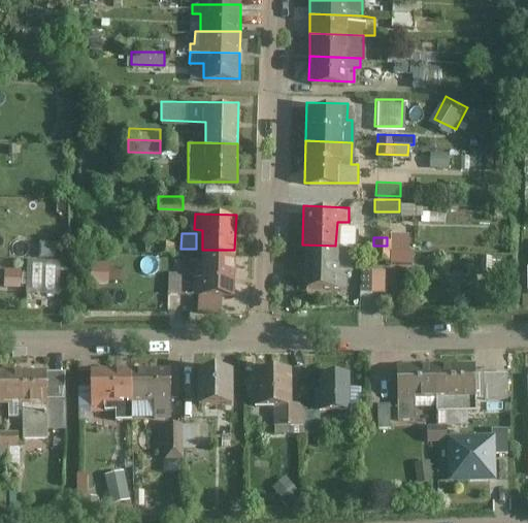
[(345,286),(345,267),(335,267),(335,246),(302,244),(301,285),(345,286)]
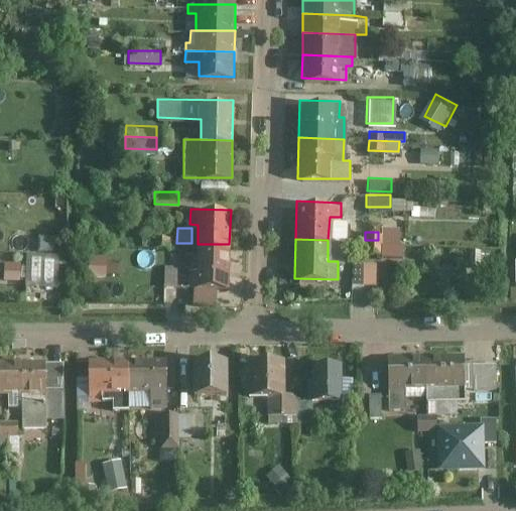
[(378,240),(365,240),(365,251),(378,250),(378,240)]
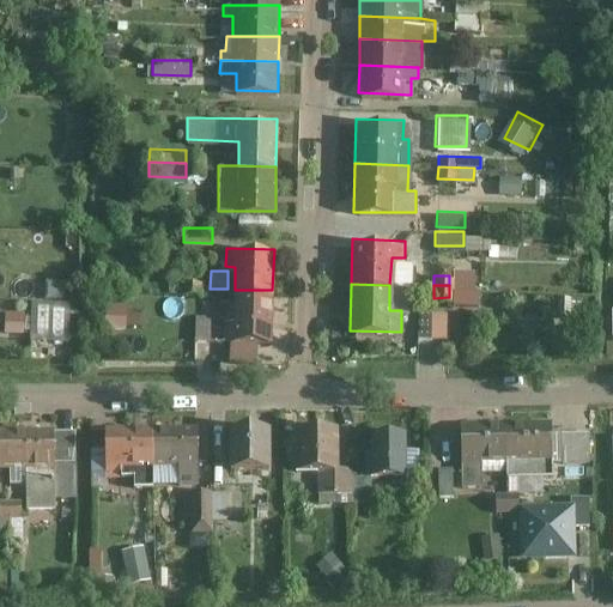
[(201,302),(201,290),(186,290),(184,302),(201,302)]
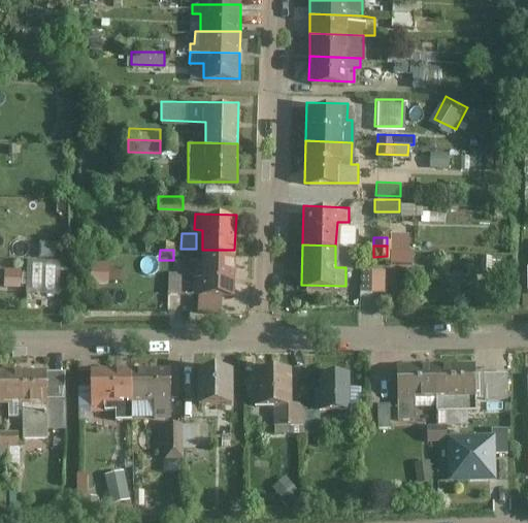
[(234,250),(202,250),(201,272),(193,272),(193,290),(234,291),(234,250)]
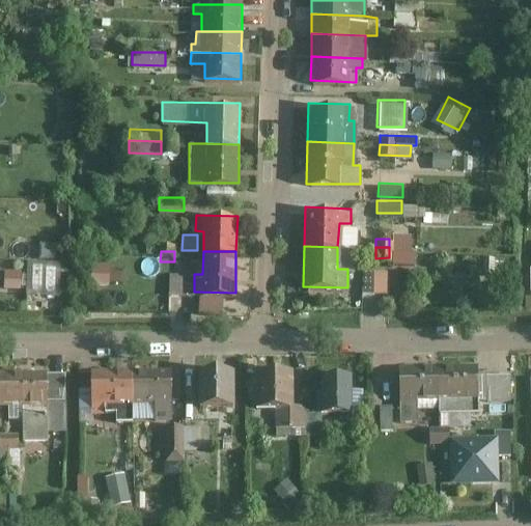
[(98,261),(98,279),(114,279),(114,261),(98,261)]
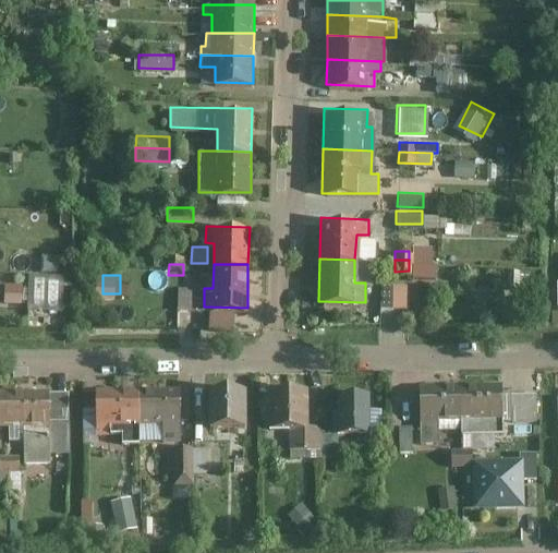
[(12,280),(10,298),(26,300),(28,283),(12,280)]
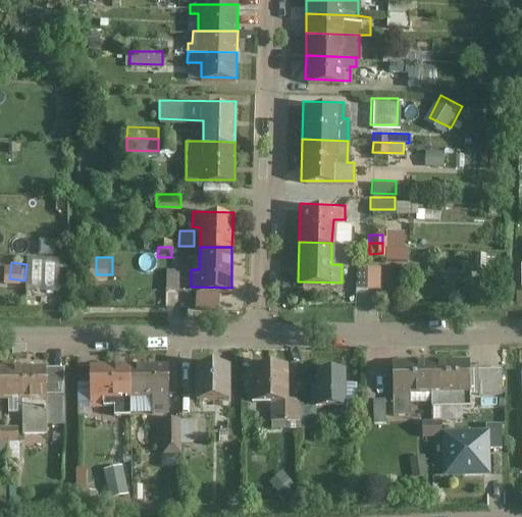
[(378,285),(377,263),(355,264),(356,286),(378,285)]
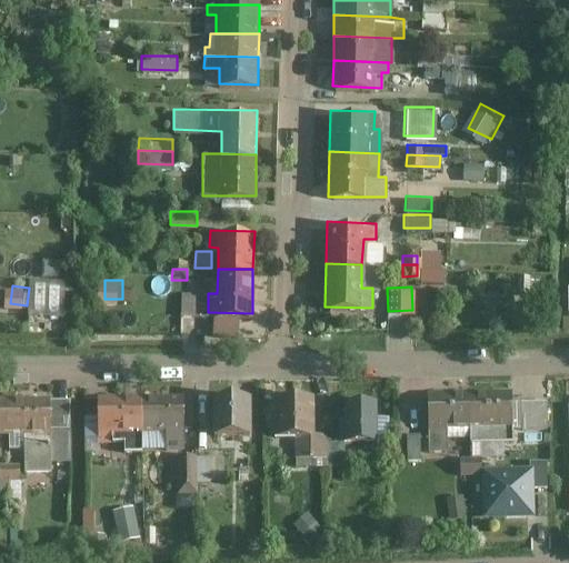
[(196,312),(196,290),(181,290),(181,311),(196,312)]
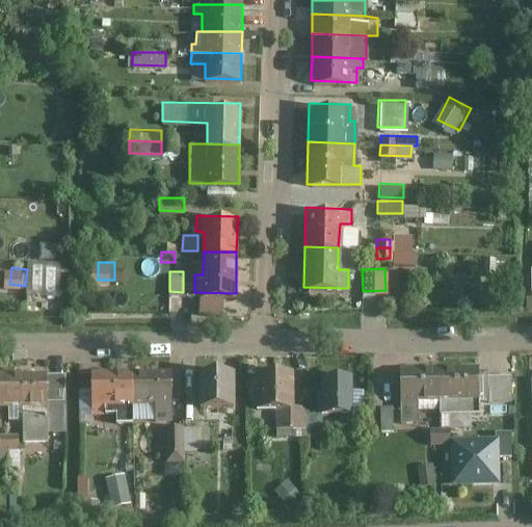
[(442,396),(441,363),(399,364),(400,420),(419,419),(419,396),(442,396)]
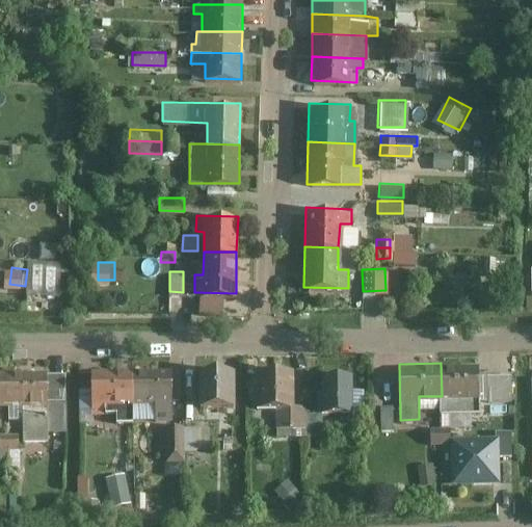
[(478,363),(441,363),(442,396),(479,396),(478,363)]
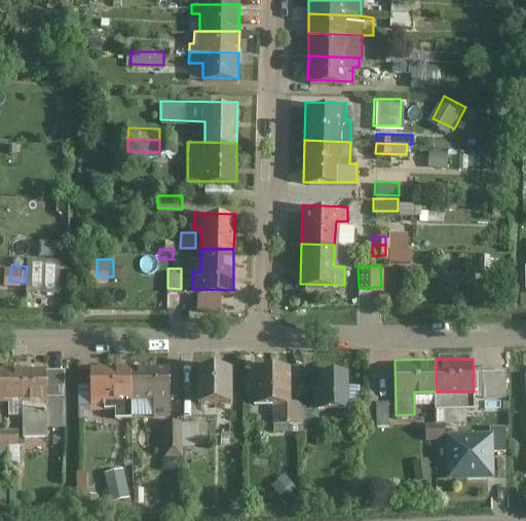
[(232,400),(231,363),(196,364),(197,400),(232,400)]
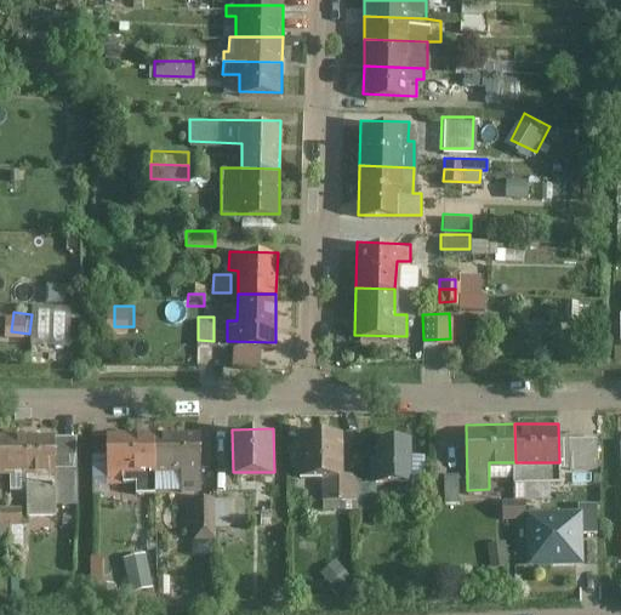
[(154,467),(154,431),(107,431),(107,478),(136,477),(136,490),(154,489),(154,467)]
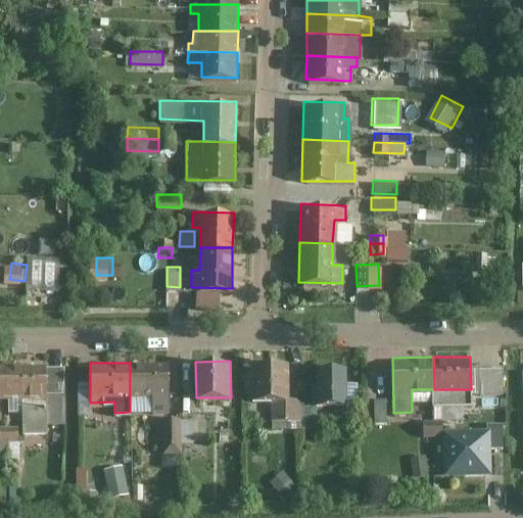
[(169,363),(130,363),(130,393),(151,393),(152,410),(169,410),(169,363)]
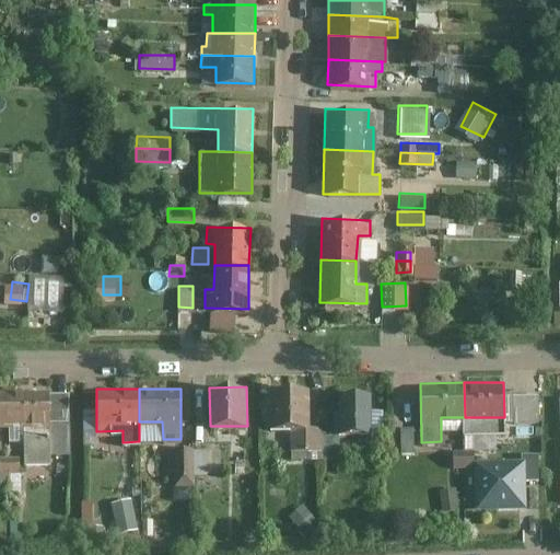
[(310,389),(270,389),(270,427),(289,427),(290,448),(322,448),(322,429),(322,425),(310,425),(310,389)]
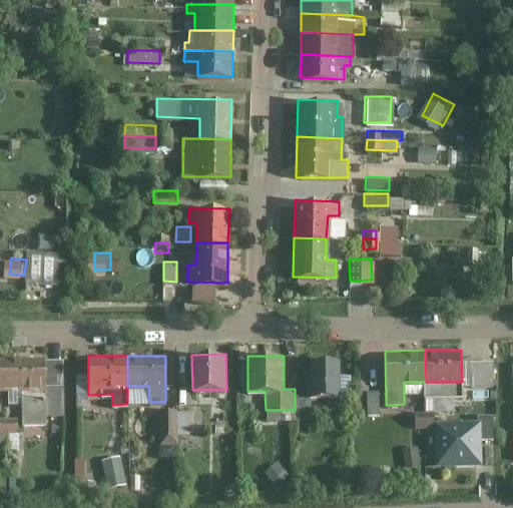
[(63,357),(6,357),(6,389),(21,389),(22,424),(45,424),(45,388),(63,388),(63,357)]
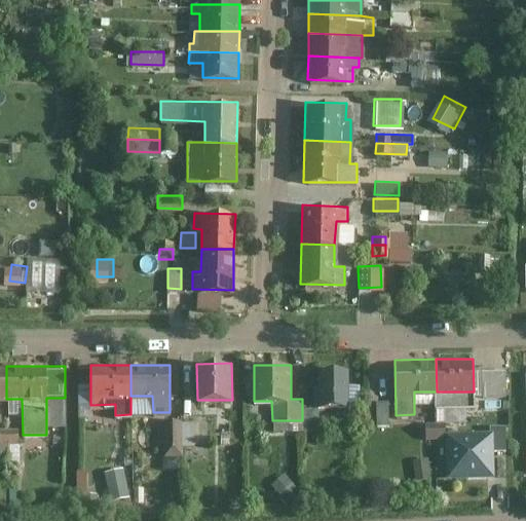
[(348,405),(348,369),(318,369),(318,385),(313,386),(313,403),(313,406),(318,406),(348,405)]
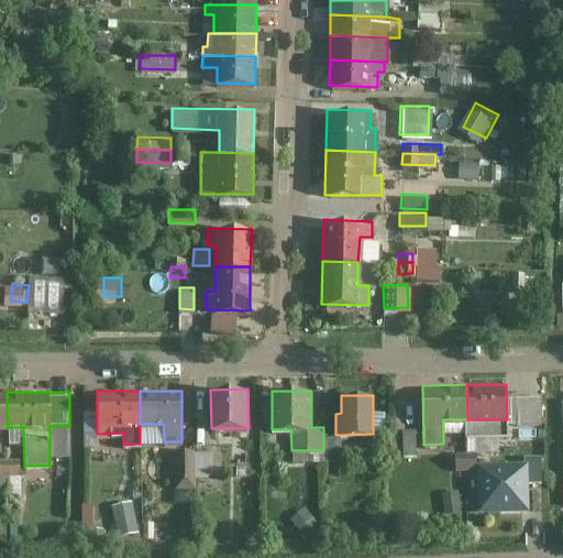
[(541,422),(540,395),(516,395),(516,422),(541,422)]
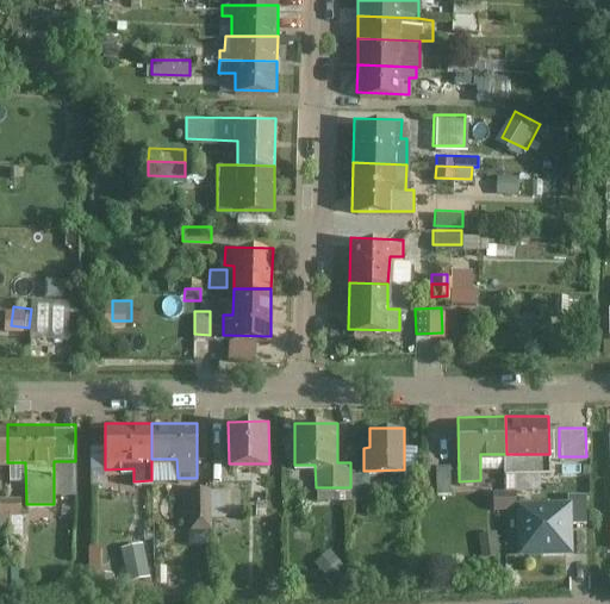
[(450,491),(450,462),(437,462),(437,491),(450,491)]
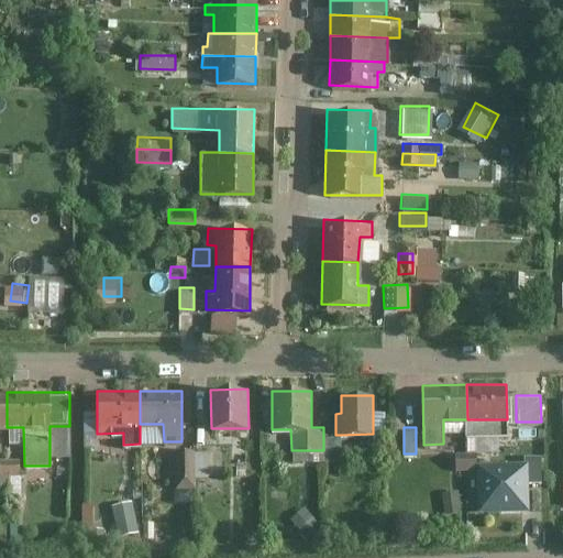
[(335,431),(323,431),(323,450),(323,458),(341,458),(341,435),(335,435),(335,431)]
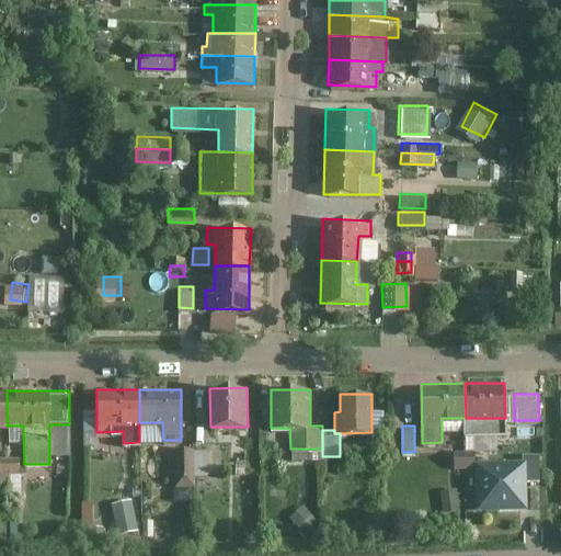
[(192,445),(174,446),(175,485),(194,484),(192,445)]
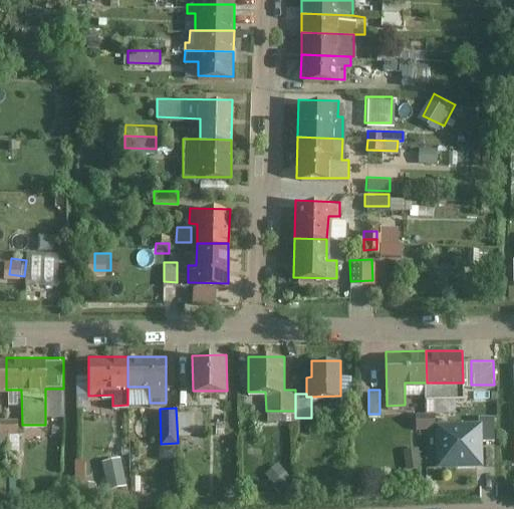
[(190,433),(189,410),(178,410),(178,433),(190,433)]
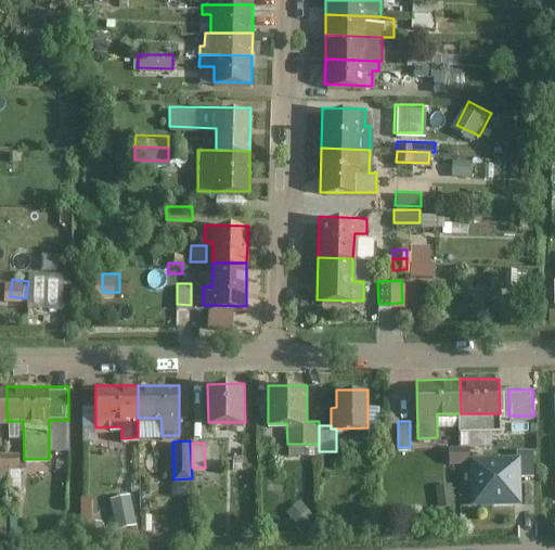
[(470,455),(470,503),(523,503),(521,474),(533,474),(533,448),(517,448),(517,453),(470,455)]
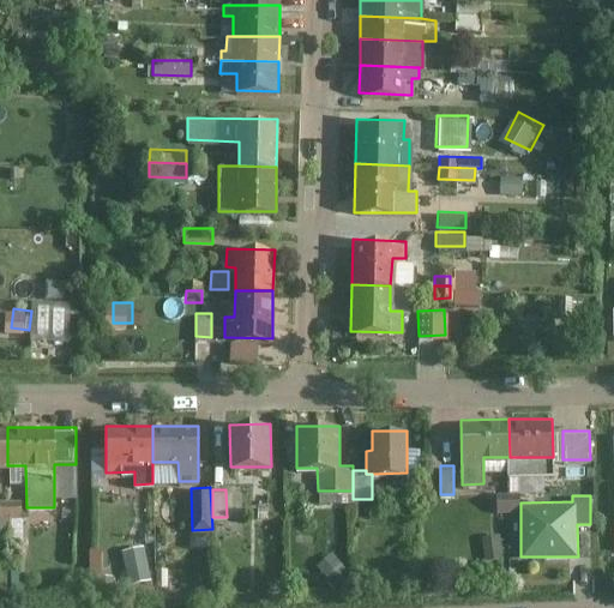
[(19,515),(20,498),(10,498),(8,515),(19,515)]
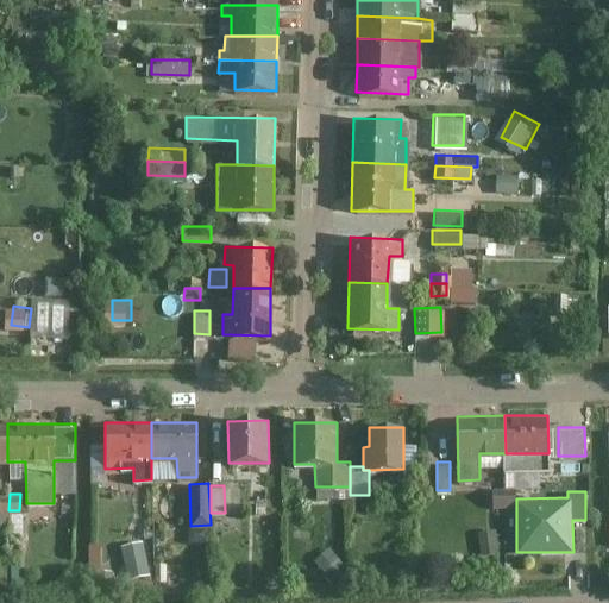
[(150,538),(129,541),(133,576),(155,572),(150,538)]
